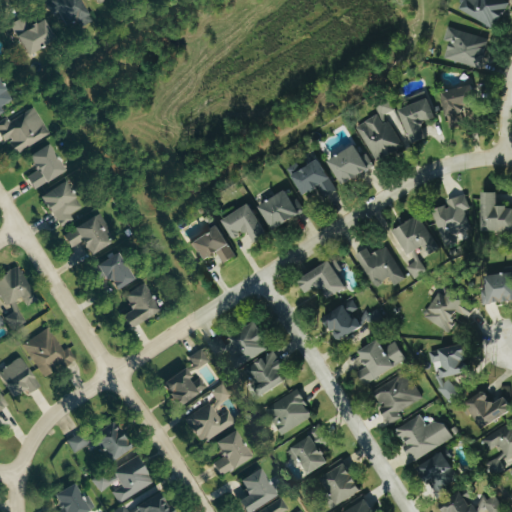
[(52,16),(58,13),(65,29),(89,18),(80,0),(47,0),(45,1),(52,16)]
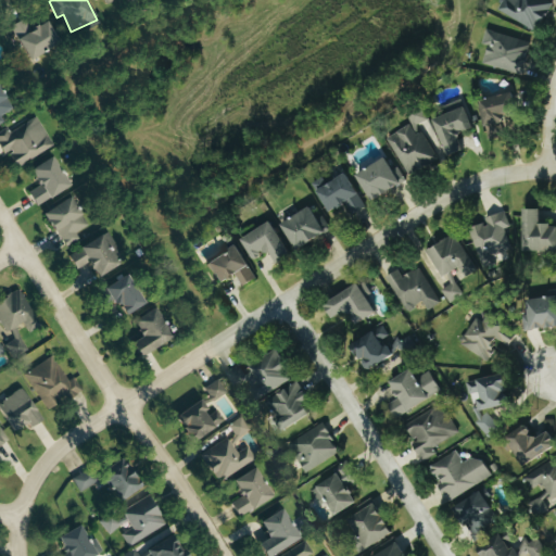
[(506,0),(501,13),(538,32),(553,1),(548,0),(506,0)]
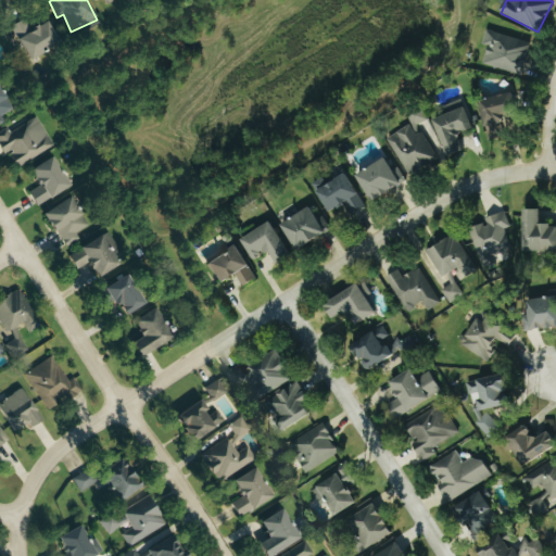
[(47,21),(28,29),(24,20),(11,25),(26,59),(58,45),(47,21)]
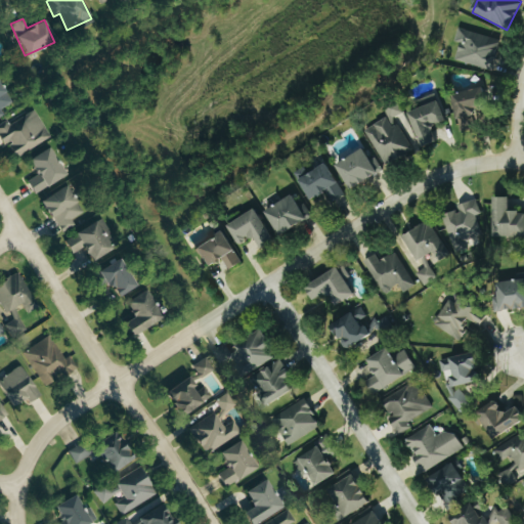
[(491,72),(500,41),(460,28),(454,42),(461,44),(455,59),(491,72)]
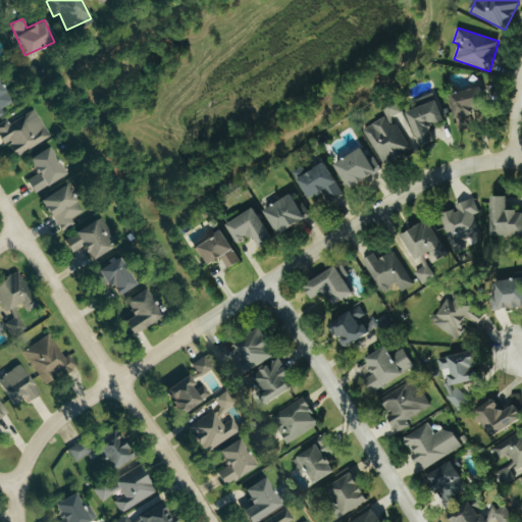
[(0,116),(4,114),(1,109),(12,102),(0,83),(0,116)]
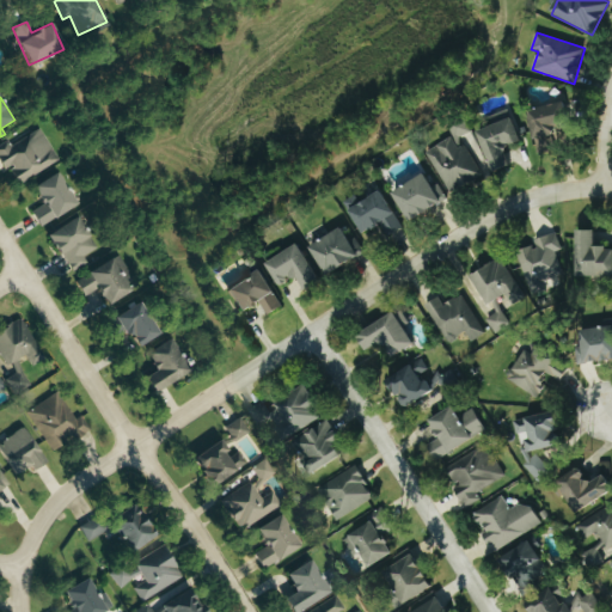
[(536,152),(555,150),(552,133),(568,130),(564,103),(528,109),(536,152)]
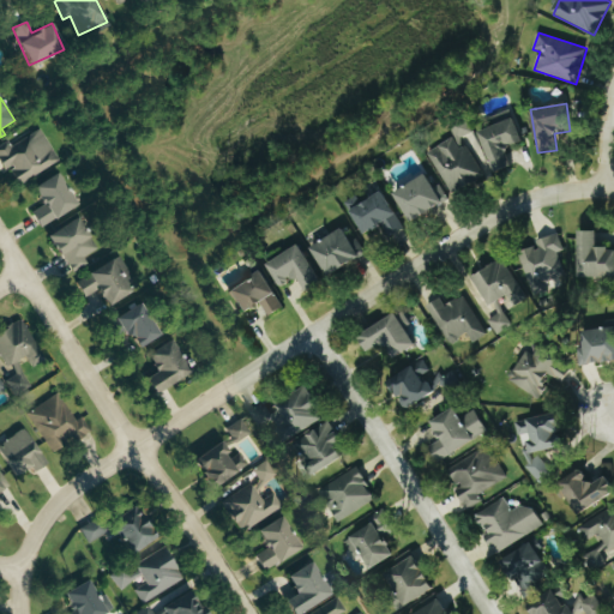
[(522,143),(510,110),(493,116),(495,125),(477,132),(493,173),(510,167),(504,150),(522,143)]
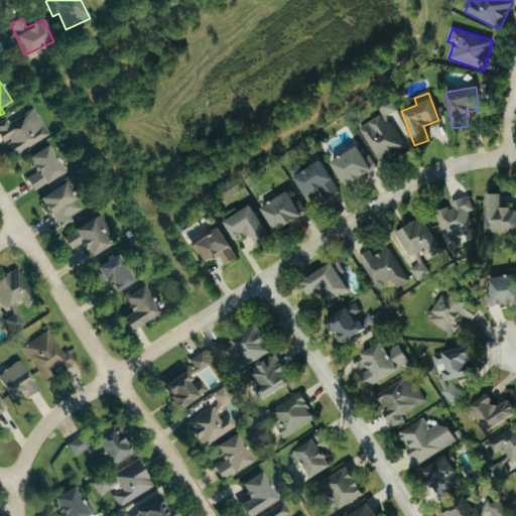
[(379,163),(406,148),(393,122),(389,124),(386,118),(397,112),(392,101),(378,108),(382,116),(360,127),(379,163)]
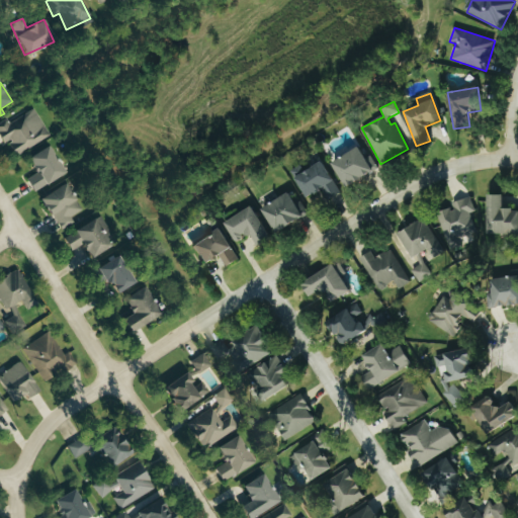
[(51,136),(34,108),(9,123),(7,120),(0,124),(0,137),(5,146),(8,143),(16,156),(51,136)]
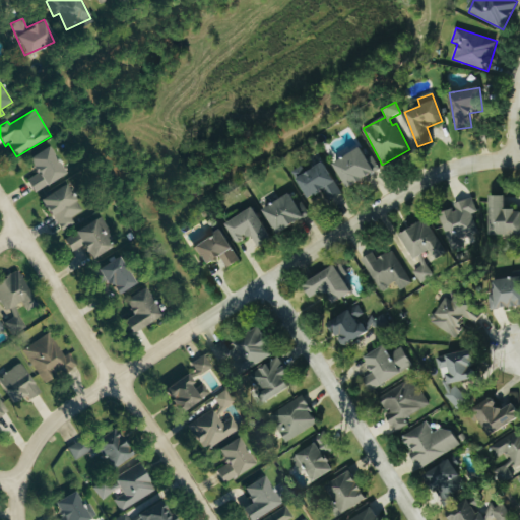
[(27,179),(33,191),(64,177),(51,147),(28,157),(37,175),(27,179)]
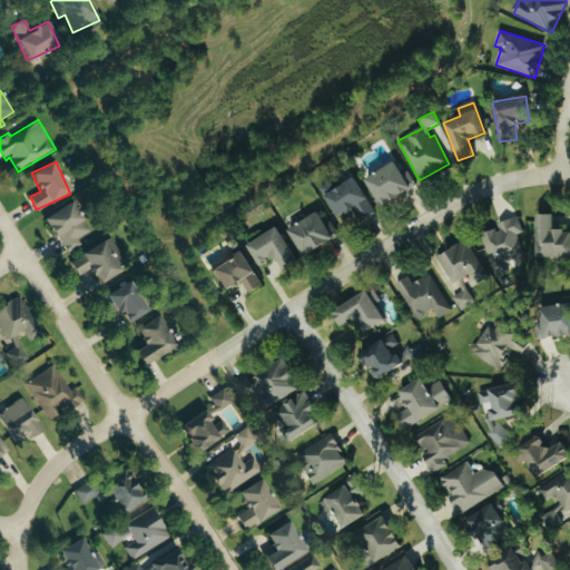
[(402,174),(394,161),(365,180),(382,207),(416,185),(408,170),(402,174)]
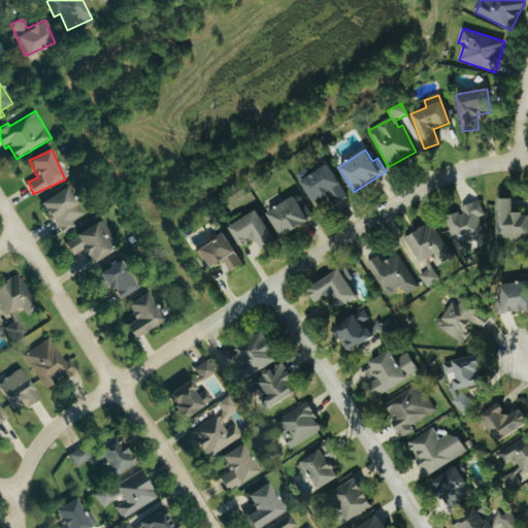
[(312,203),(326,195),(333,206),(348,198),(329,165),(311,175),(307,168),(296,175),(312,203)]
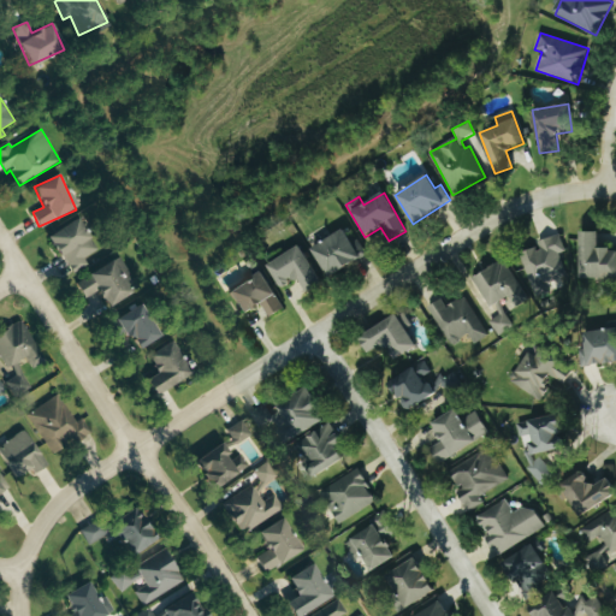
[(48,235),(69,273),(87,264),(83,258),(96,252),(80,219),(48,235)]
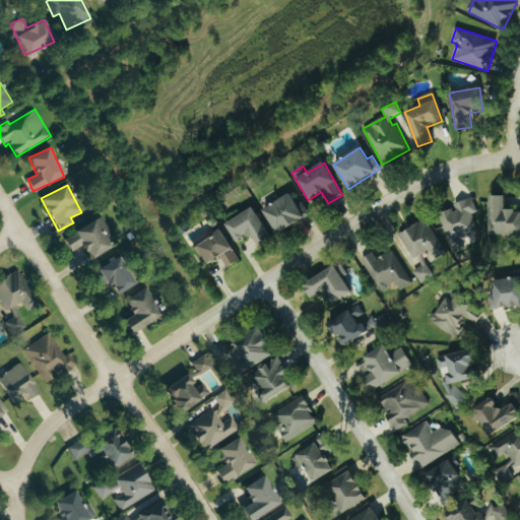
[(263,209),(276,234),(310,215),(302,199),(296,203),(290,194),(263,209)]
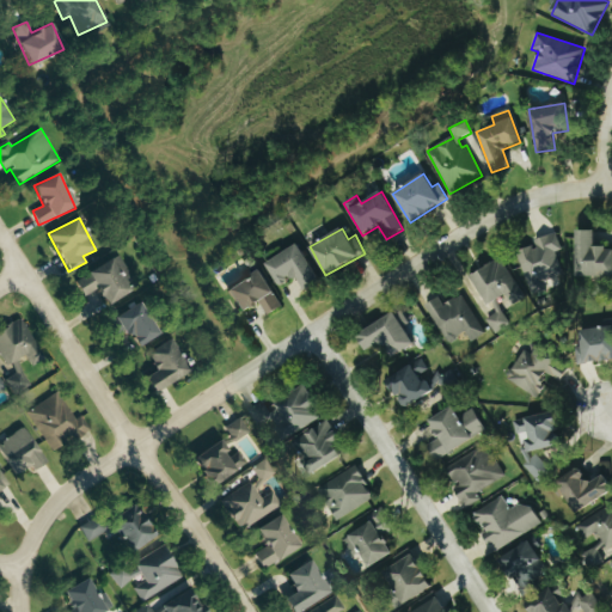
[(594,231),(576,231),(576,276),(611,276),(611,248),(594,248),(594,231)]
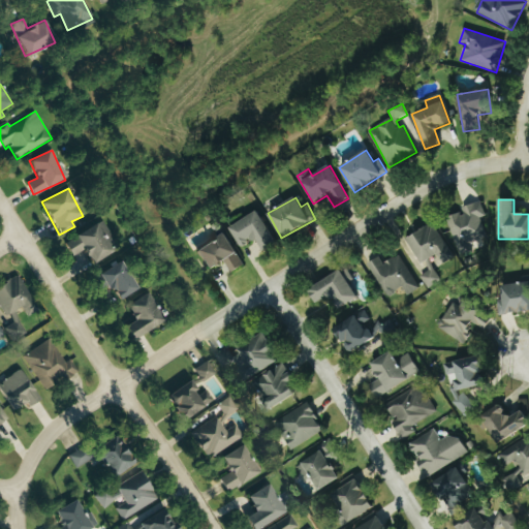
[(447,217),(459,250),(488,241),(480,218),(486,216),(481,201),(462,208),(464,212),(447,217)]
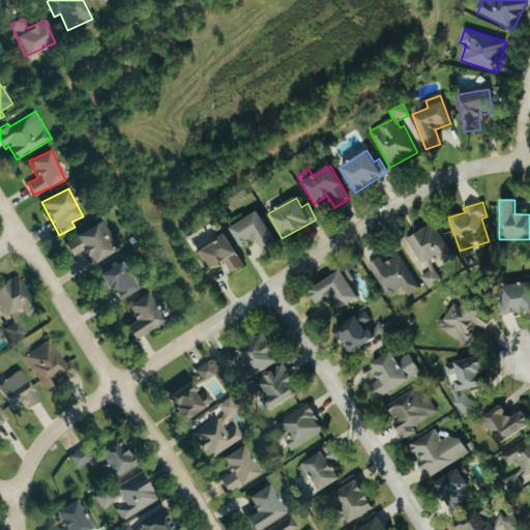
[(230,226),(240,247),(257,240),(262,252),(275,245),(260,212),(230,226)]
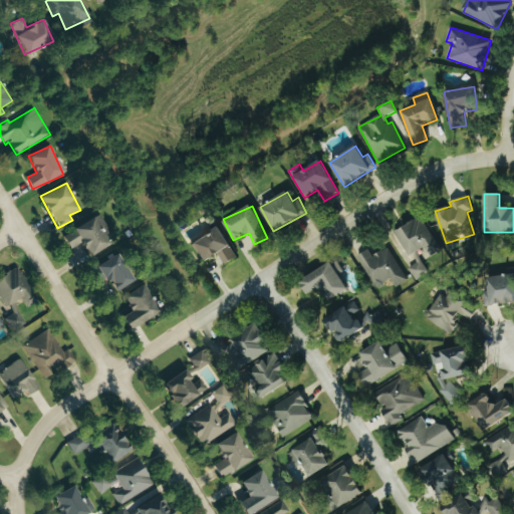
[(110,232),(100,214),(62,236),(70,250),(82,243),(89,256),(110,244),(104,235),(110,232)]
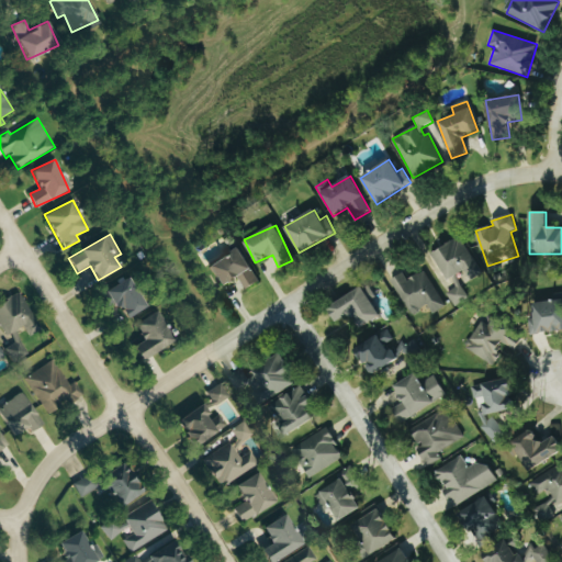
[(431,254),(448,280),(464,270),(471,280),(483,273),(460,236),(431,254)]
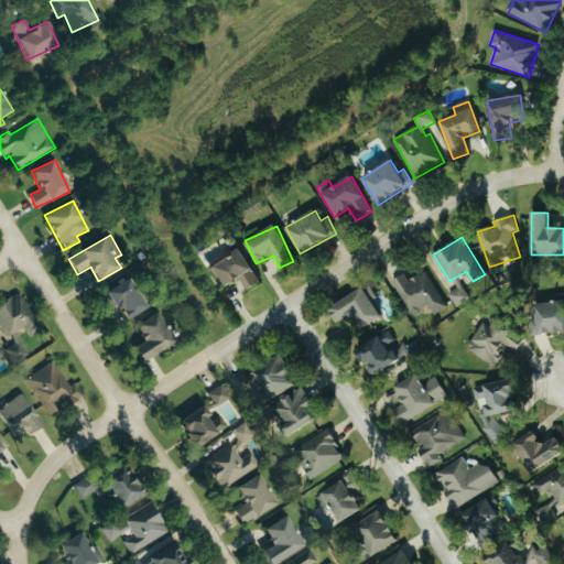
[(208,266),(220,289),(239,279),(246,291),(260,284),(241,249),(208,266)]
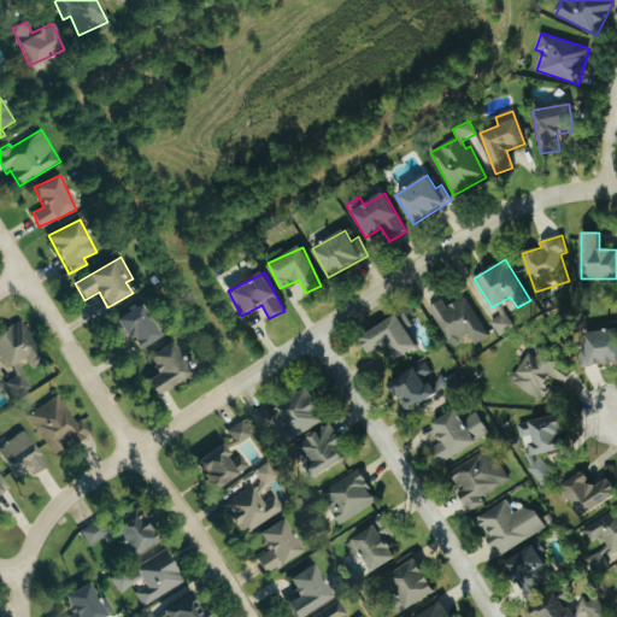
[(489,338),(466,297),(447,307),(444,300),(429,307),(451,346),(471,335),(476,345),(489,338)]
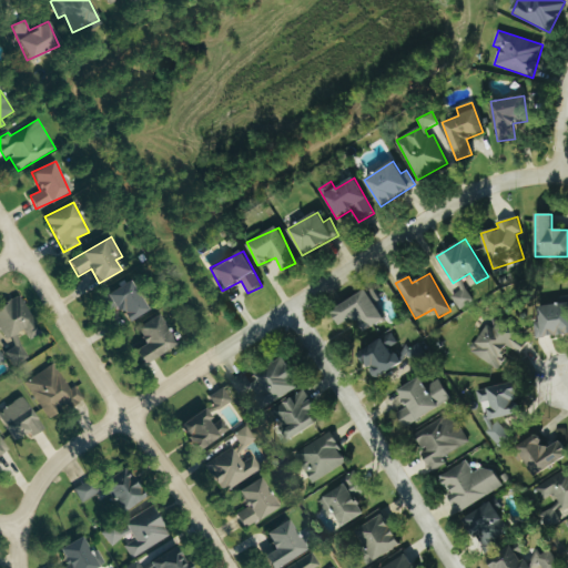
[(123,324),(146,313),(131,281),(108,292),(123,324)]
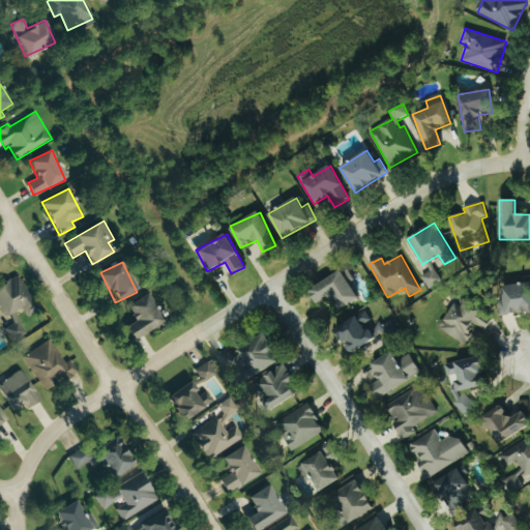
[(342,308),(358,298),(350,284),(355,281),(347,267),(308,291),(317,304),(333,295),(342,308)]
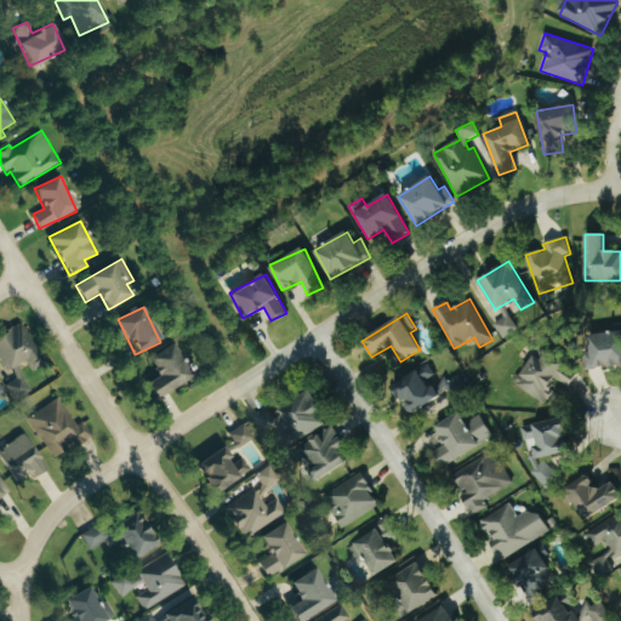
[(493,323),(503,340),(519,329),(508,313),(493,323)]
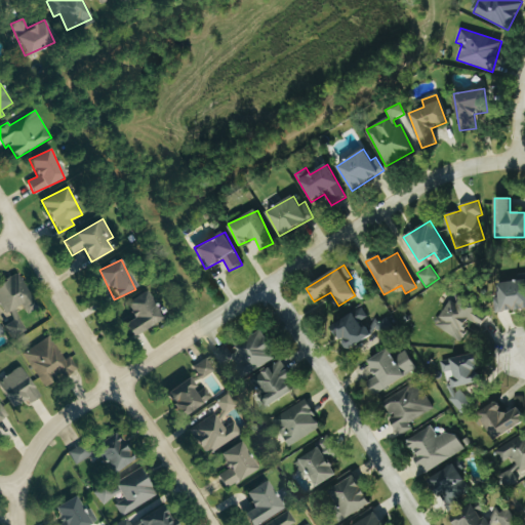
[(0,282),(0,308),(4,316),(8,313),(12,321),(5,324),(12,337),(26,330),(14,309),(23,305),(27,314),(38,309),(18,273),(0,282)]
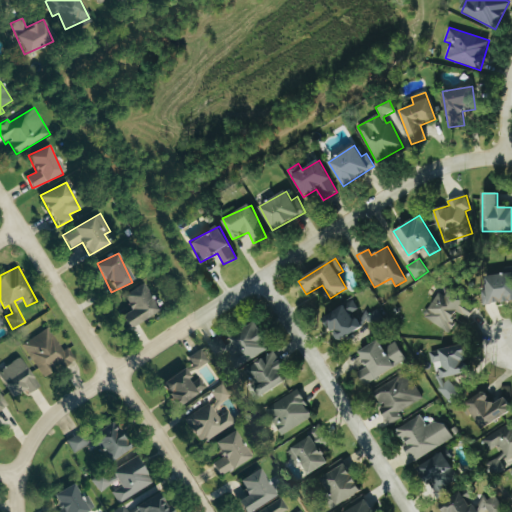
[(511,273),(486,275),(487,291),(483,291),(483,304),(511,302),(511,273)]
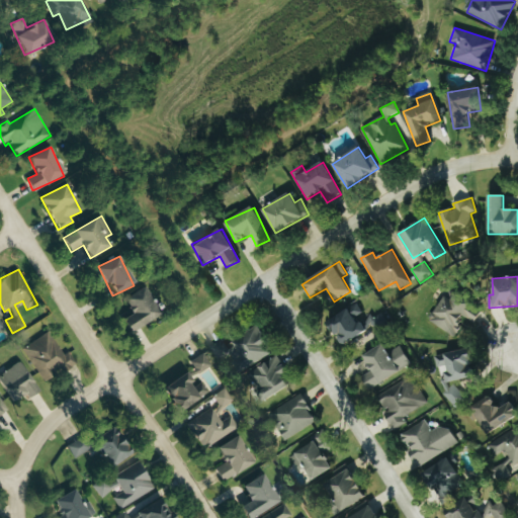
[(122,299),(132,314),(121,320),(130,333),(160,315),(144,286),(122,299)]
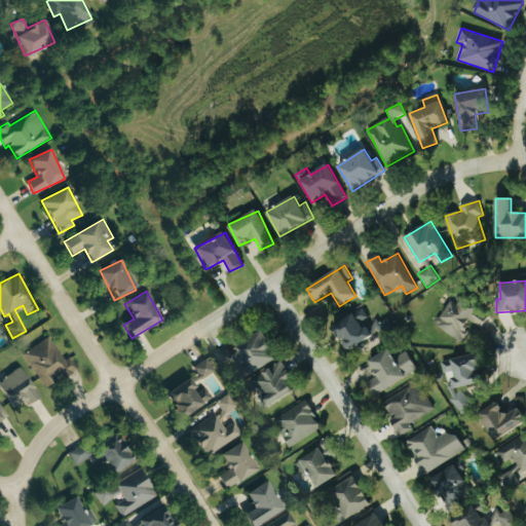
[(452,301),(436,325),(459,342),(474,322),(482,328),(489,317),(462,298),(457,305),(452,301)]
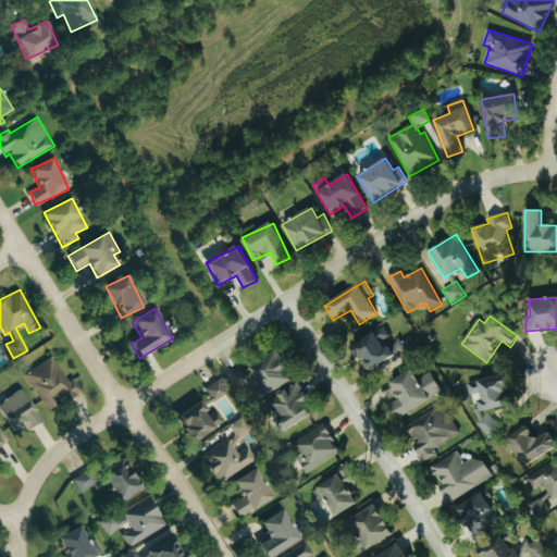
[(351,344),(366,372),(395,358),(387,342),(392,339),(386,327),(351,344)]
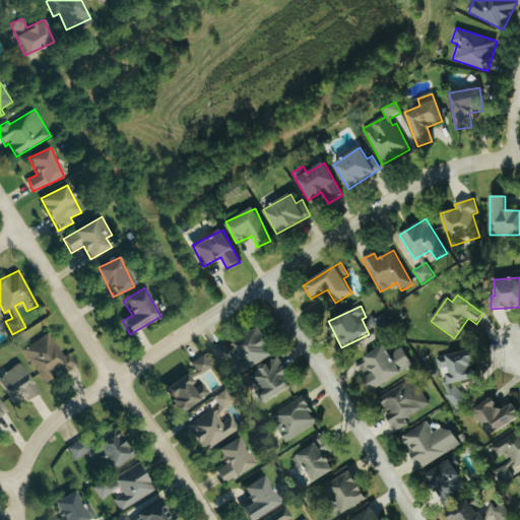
[(377,333),(391,325),(384,312),(370,320),(377,333)]
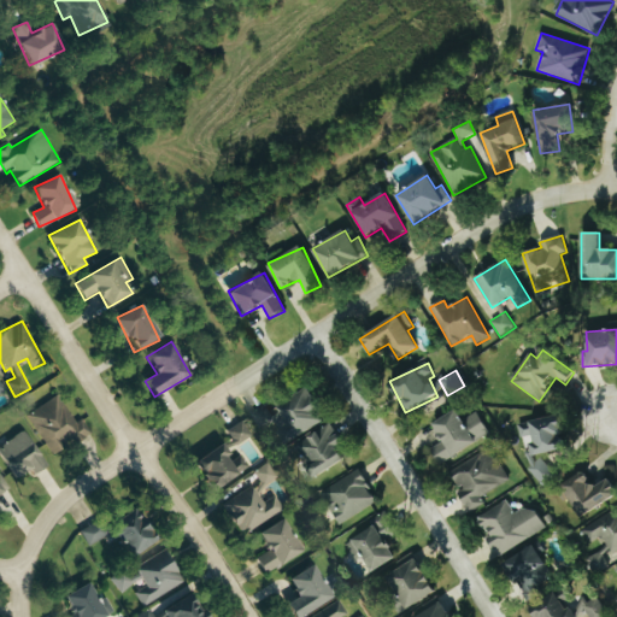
[(325,422),(307,389),(271,409),(269,404),(251,413),(259,430),(272,423),(283,445),(325,422)]
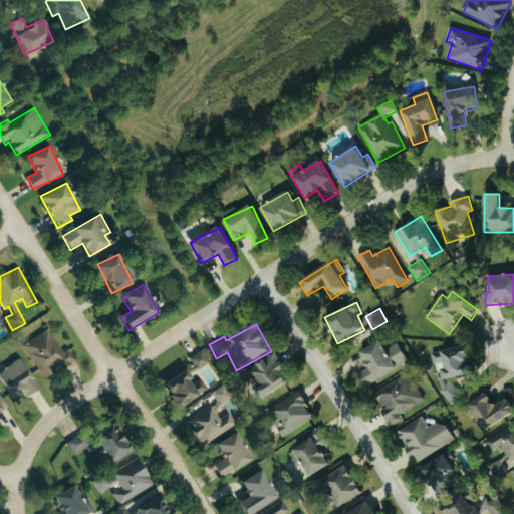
[(23,347),(44,379),(74,360),(67,349),(63,352),(49,330),(23,347)]
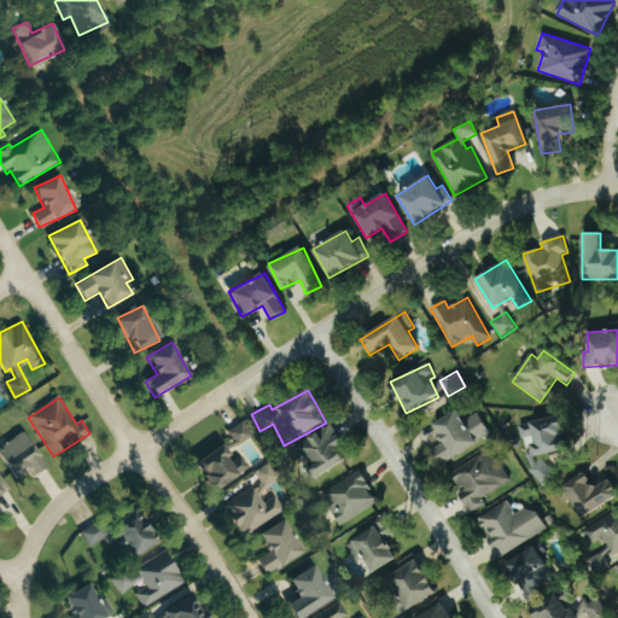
[(491,436),(478,413),(464,421),(456,410),(432,425),(443,443),(431,450),(439,466),(491,436)]
